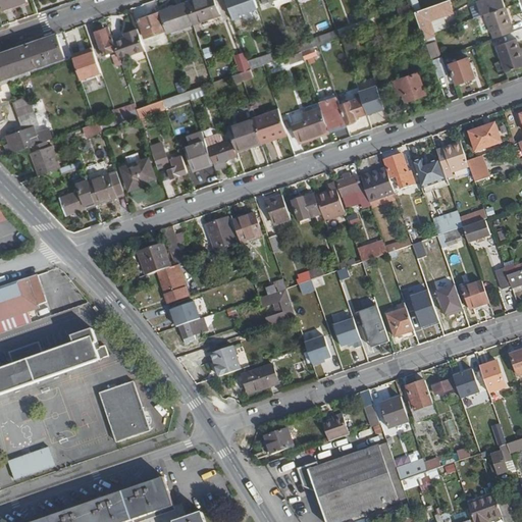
[(0,0),(0,3),(2,9),(25,2),(24,0),(0,0)]
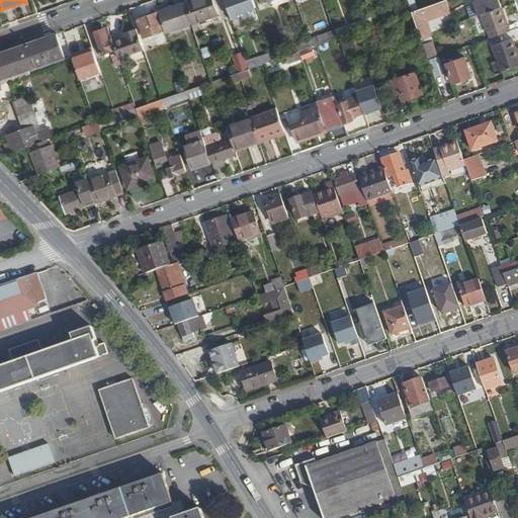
[(191,0),(187,1),(194,22),(205,18),(205,16),(218,12),(212,0),(191,0)]
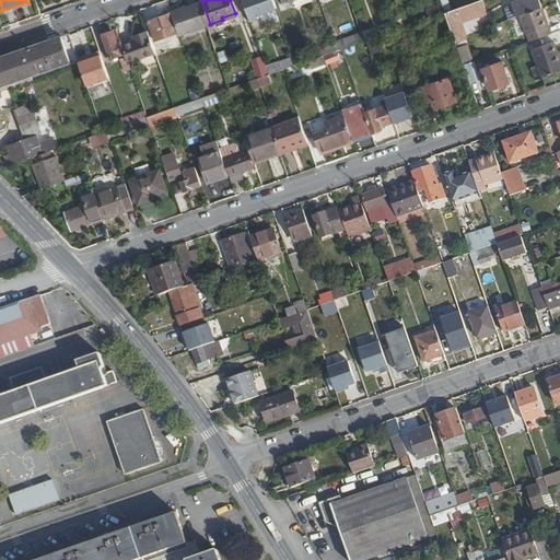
[(243,0),(251,20),(258,18),(257,15),(277,8),(273,0),(243,0)]
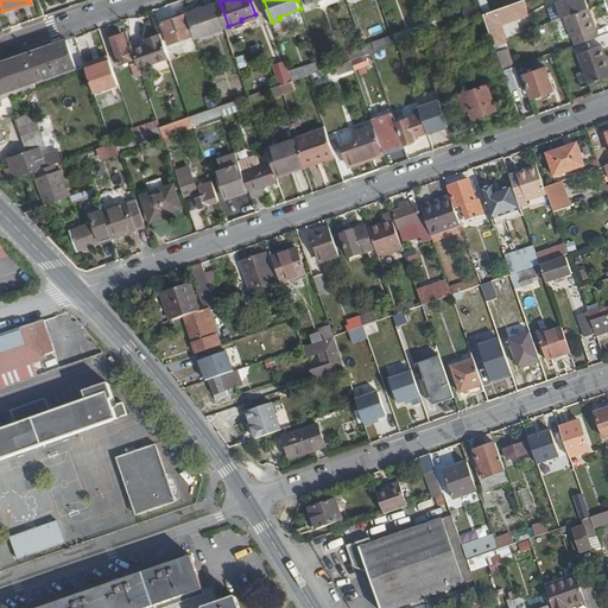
[(513,4),(485,13),(494,42),(506,38),(519,33),(514,18),(526,14),(521,0),(513,4)]
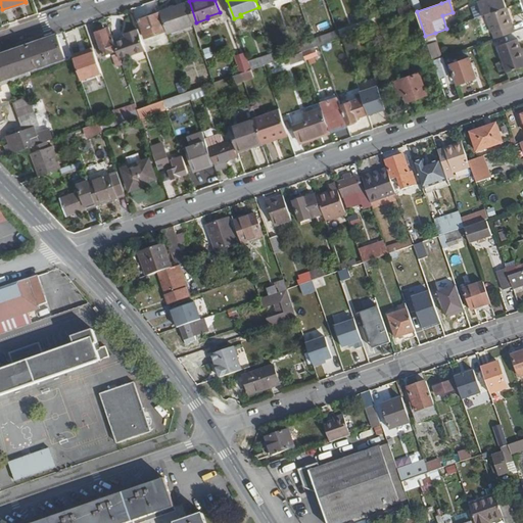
[(483,0),(478,2),(482,15),(486,14),(508,7),(505,0),(483,0)]
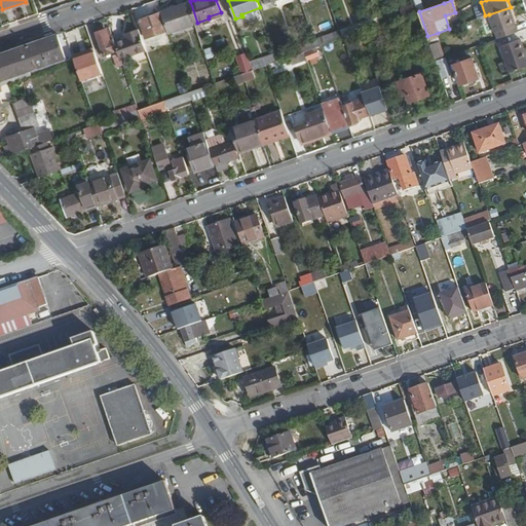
[(187,3),(194,24),(197,23),(190,1),(187,2),(187,3)]
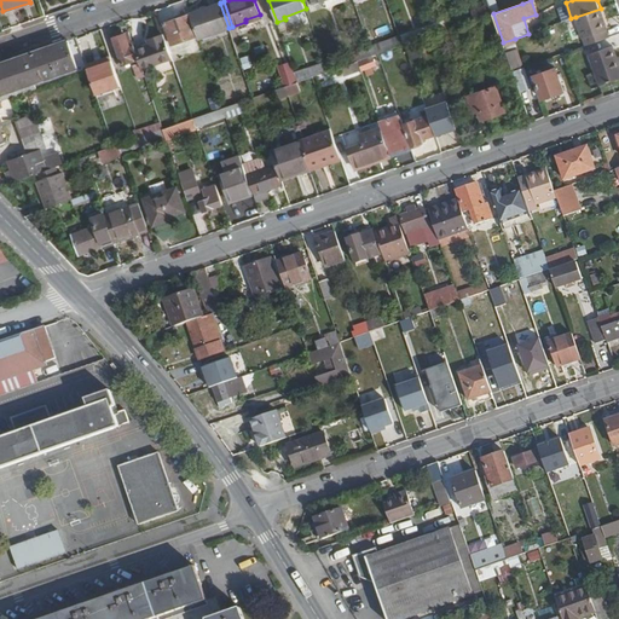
[(190,15),(198,39),(229,28),(220,4),(190,15)]
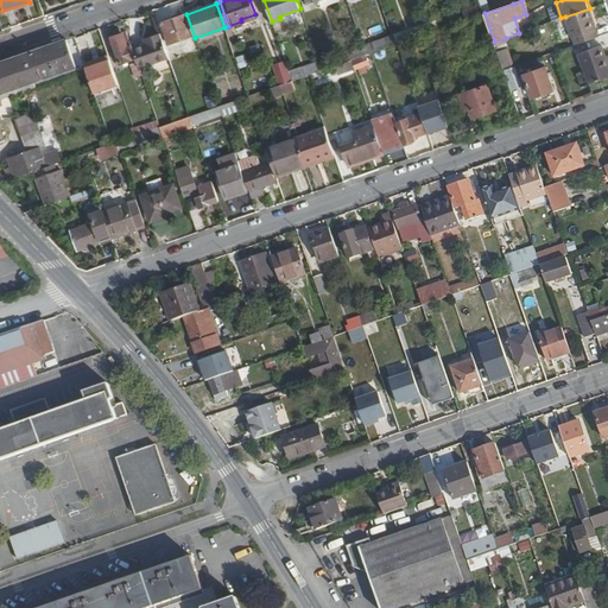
[(565,17),(575,45),(600,37),(590,8),(565,17)]
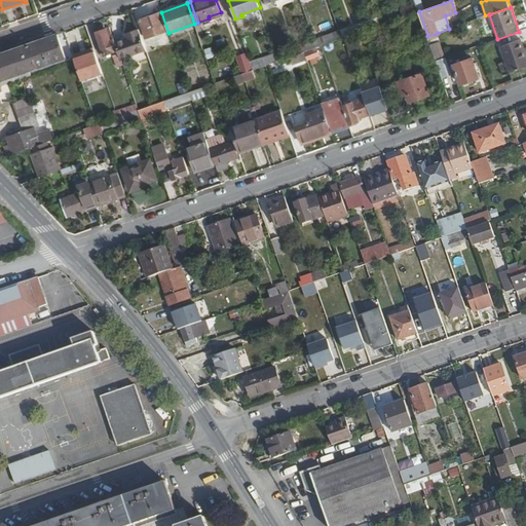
[(140,21),(146,38),(161,33),(166,31),(159,13),(140,21)]
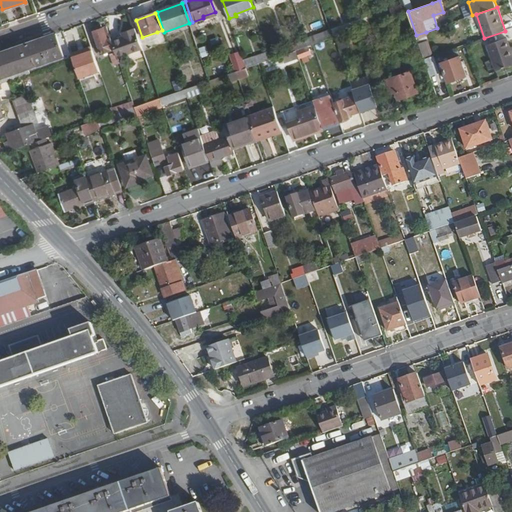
[(361,20),(363,27),(371,24),(368,17),(361,20)]
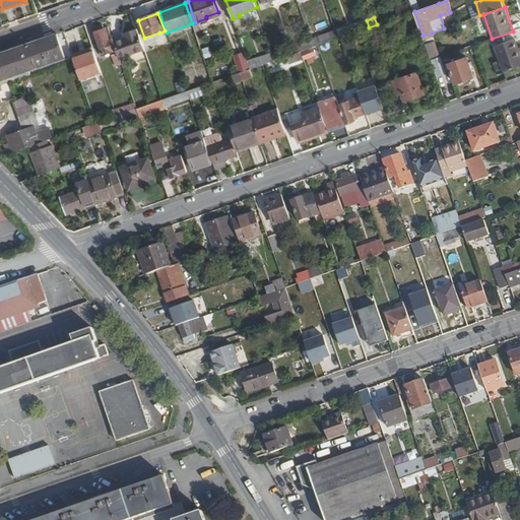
[(355,23),(359,30),(369,27),(367,20),(355,23)]
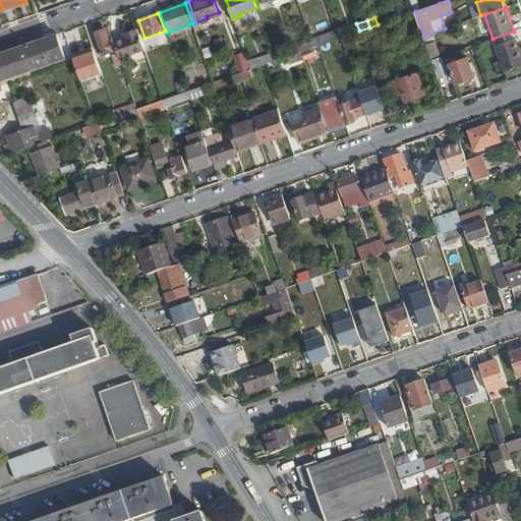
[(337,31),(339,38),(359,31),(356,23),(337,31)]
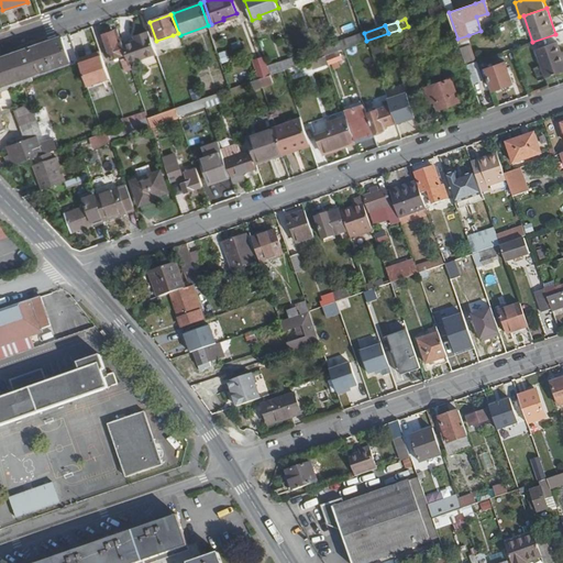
[(101,29),(111,59),(127,54),(123,44),(118,29),(111,32),(109,26),(101,29)]
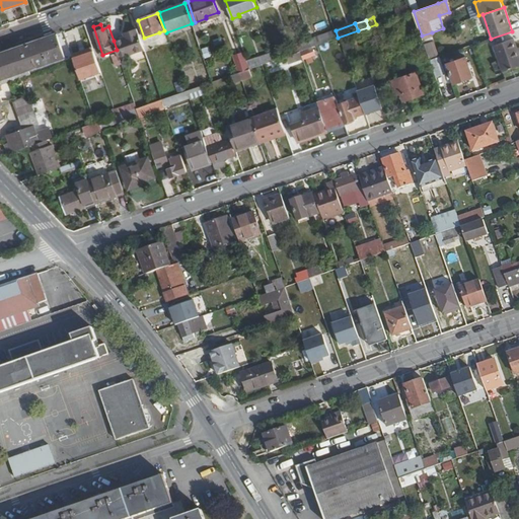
[(114,41),(117,50),(118,53),(120,58),(143,50),(136,28),(124,33),(125,36),(114,41)]
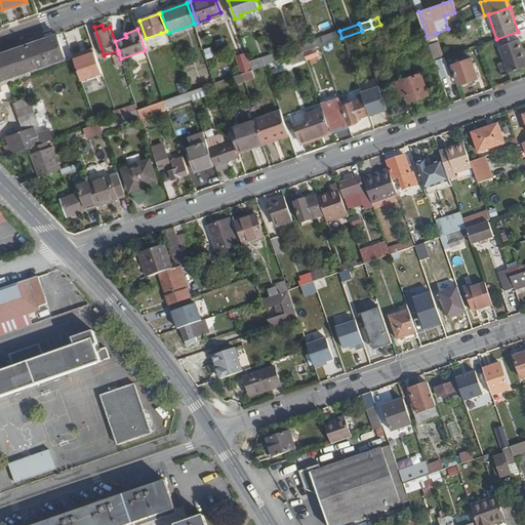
[(339,31),(314,40),(317,47),(317,46),(341,38),(339,31)]
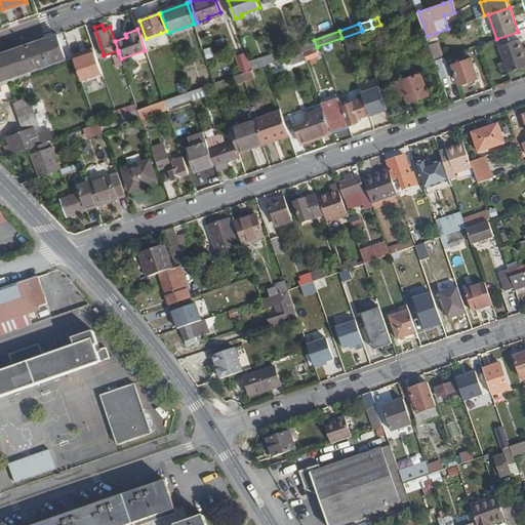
[(0,121),(4,120),(0,112),(0,99),(1,99),(0,97),(0,82),(2,82),(2,78),(22,71),(65,55),(57,34),(0,53),(0,121)]
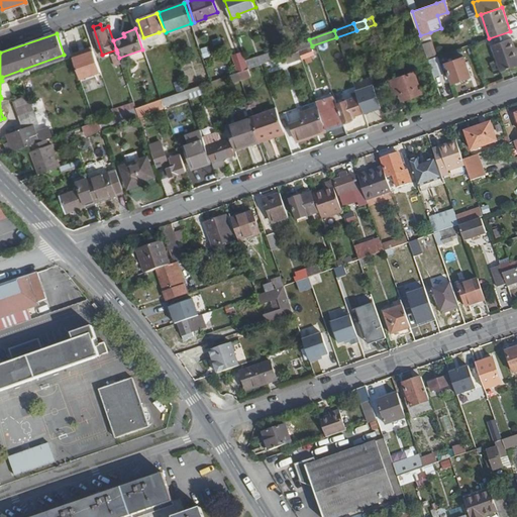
[(493,45),(502,72),(516,66),(516,49),(516,48),(513,38),(493,45)]
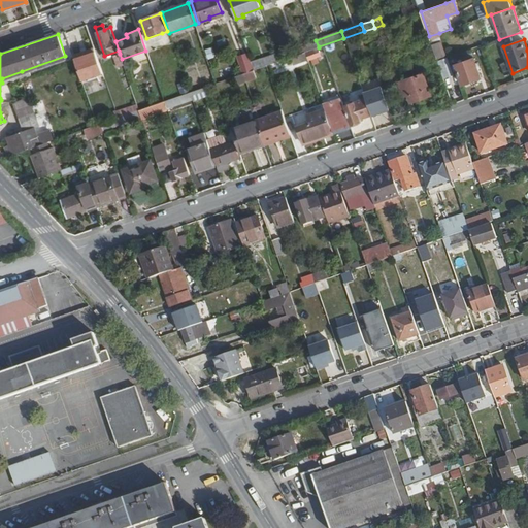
[(316,40),(299,45),(301,54),(305,52),(319,47),(316,40)]
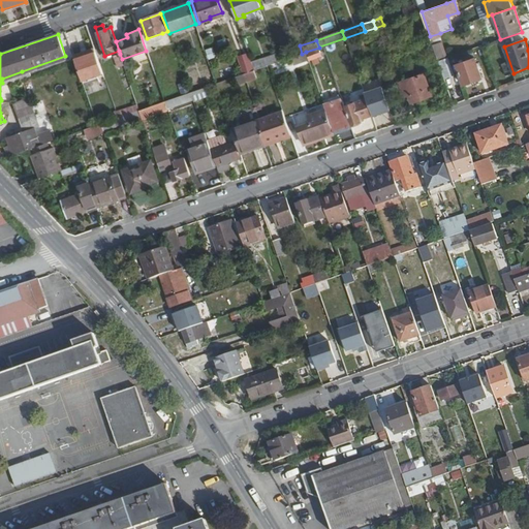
[(430,45),(435,60),(445,56),(440,41),(430,45)]
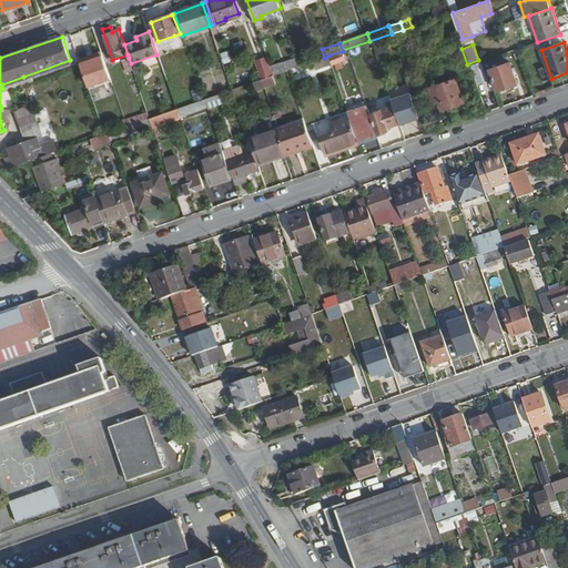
[(101,50),(78,58),(80,62),(102,53),(101,50)]
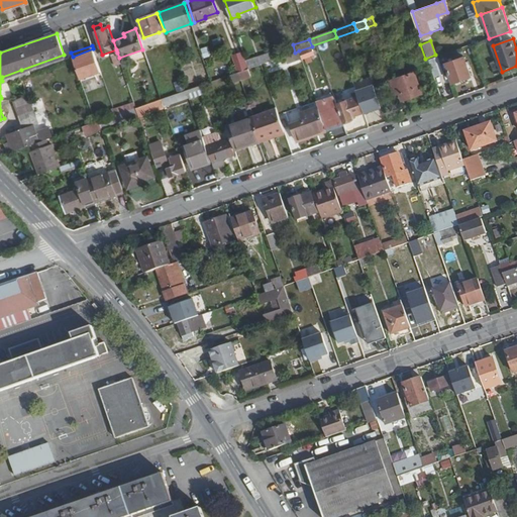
[(299,50),(300,55),(313,49),(312,45),(312,46),(299,50)]
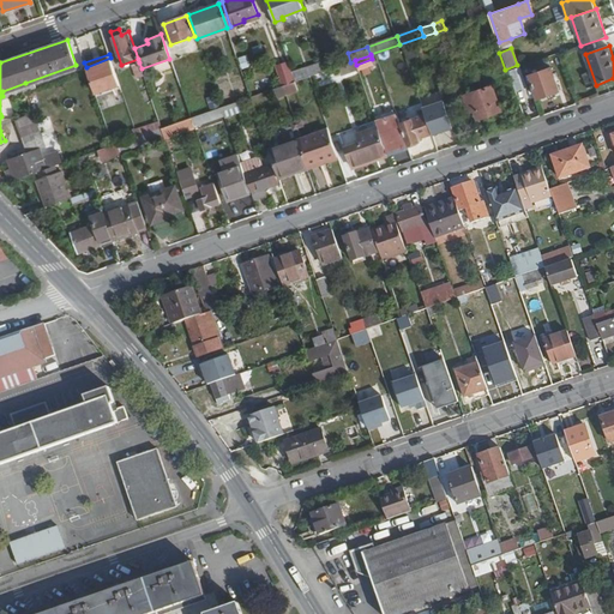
[(241,70),(248,66),(245,55),(236,58),(241,70)]
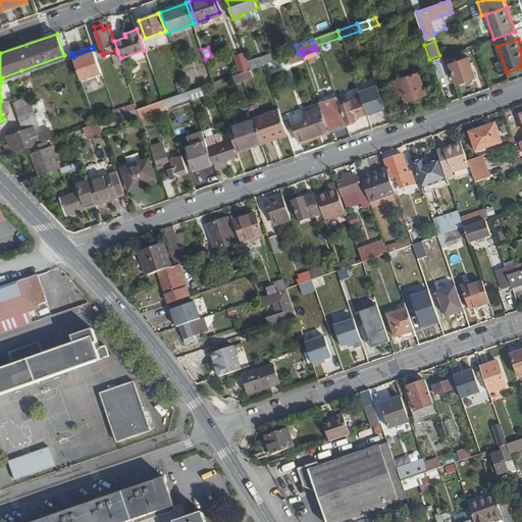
[(94,49),(73,57),(81,79),(101,70),(94,49)]
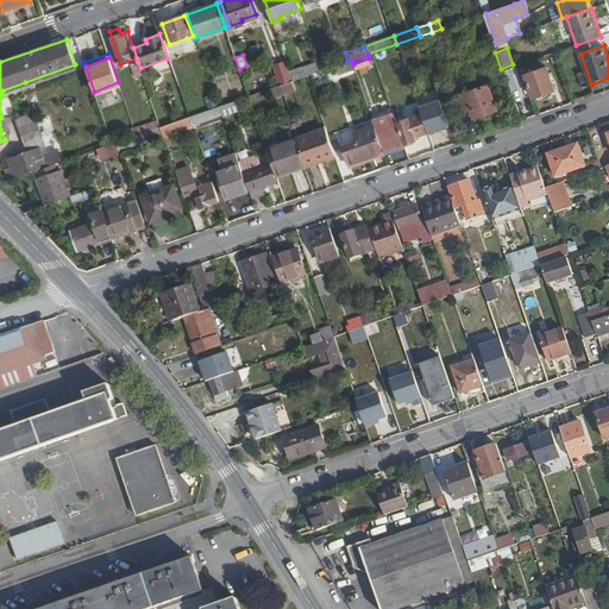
[(337,66),(338,69),(353,64),(352,60),(347,62),(337,66)]
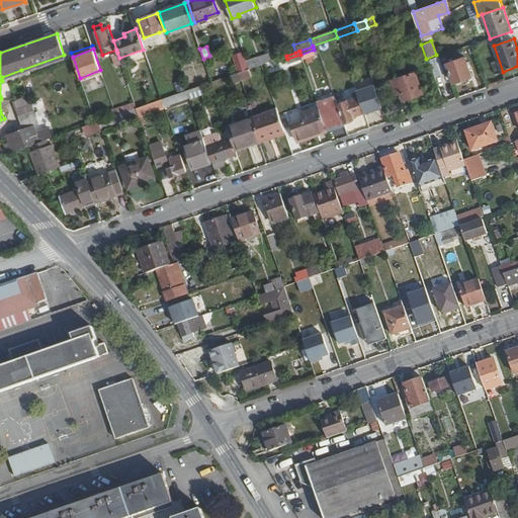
[(272,52),(247,61),(249,68),(262,64),(274,60),(272,52)]
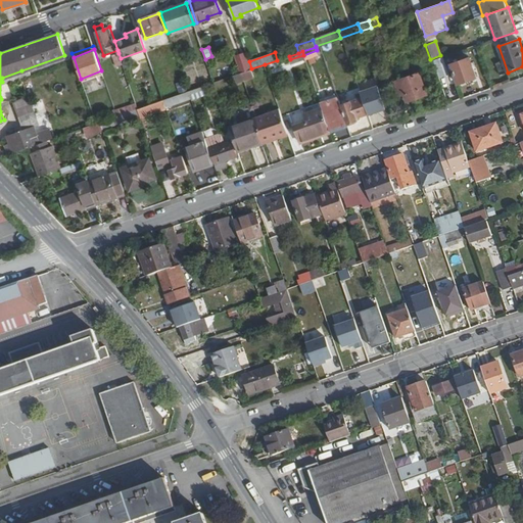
[(113,55),(117,66),(123,64),(121,58),(119,53),(113,55)]
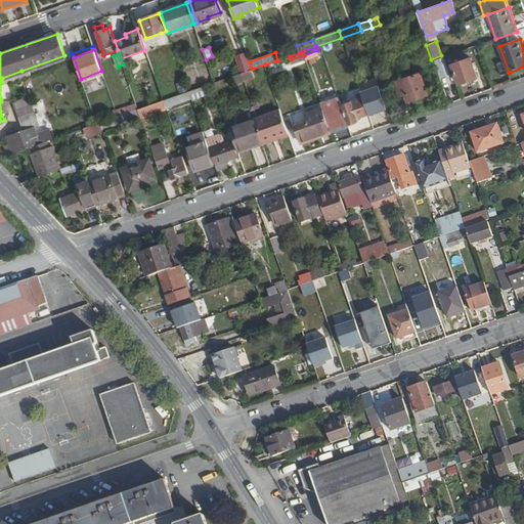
[(237,56),(243,73),(252,69),(250,61),(247,53),(237,56)]
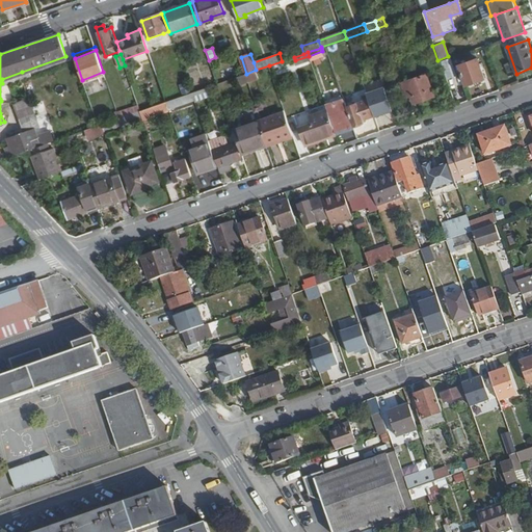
[(459,63),(467,84),(485,78),(478,57),(459,63)]
